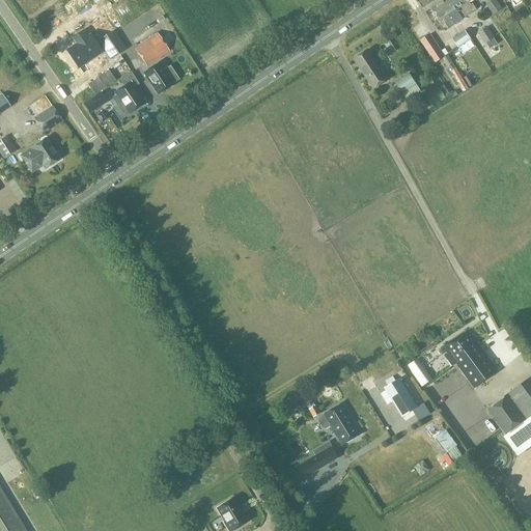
[(122,0),(113,8),(121,17),(134,5),(130,0),(122,0)]
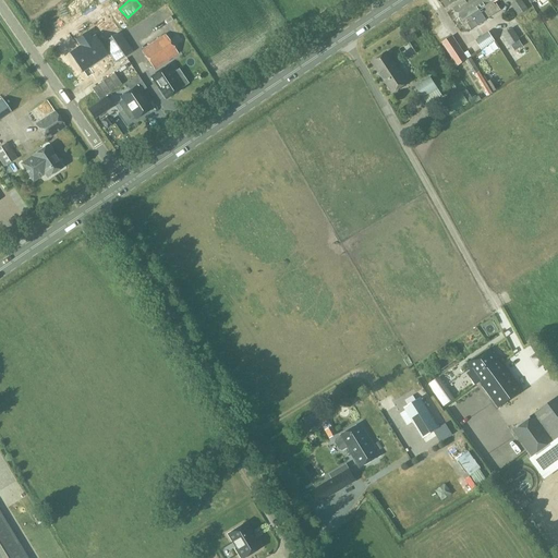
[(480,11),(472,0),(466,0),(462,3),(477,26),(483,23),(480,16),(477,17),(475,14),(480,11)]
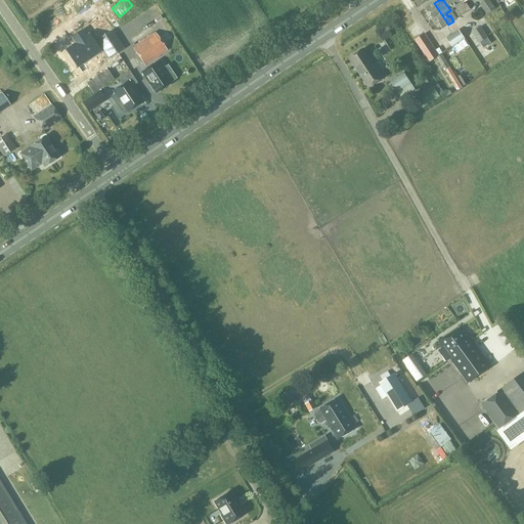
[(455,0),(443,0),(450,10),(455,7),(457,10),(455,11),(460,17),(465,13),(455,0)]
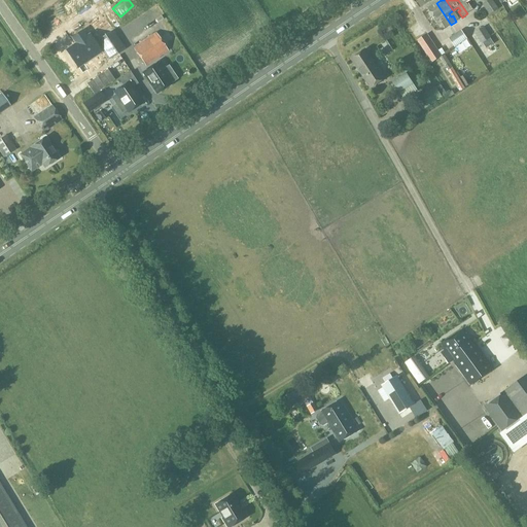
[(458,0),(467,13),(472,10),(469,4),(467,5),(465,2),(468,0),(458,0)]
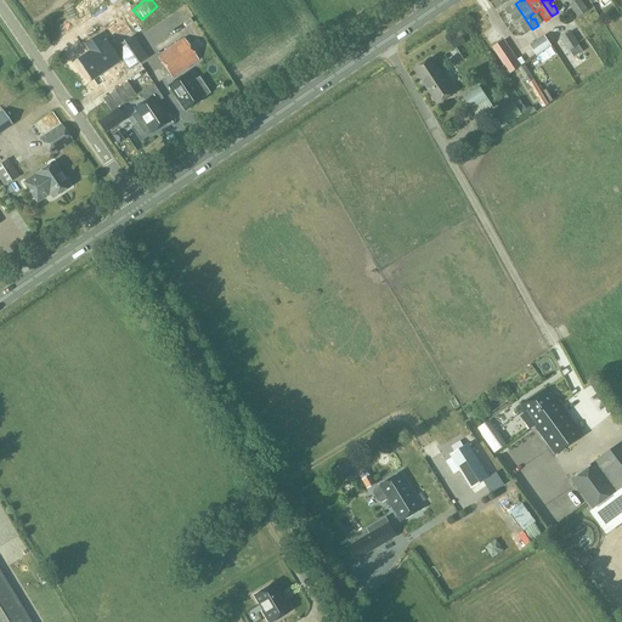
[(582,0),(578,0),(570,6),(578,18),(589,11),(582,0)]
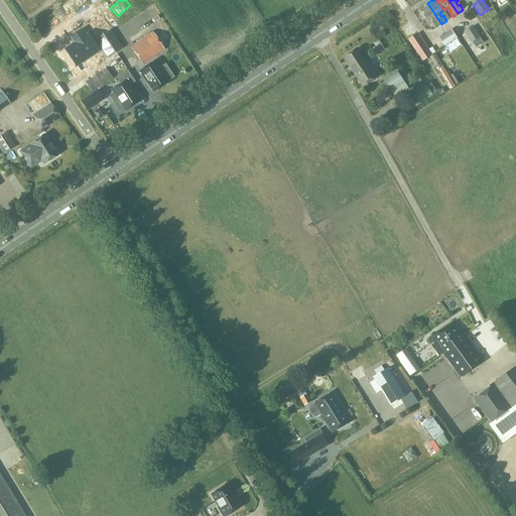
[(441,24),(427,3),(419,9),(427,21),(432,18),(434,21),(432,22),(436,28),(441,24)]
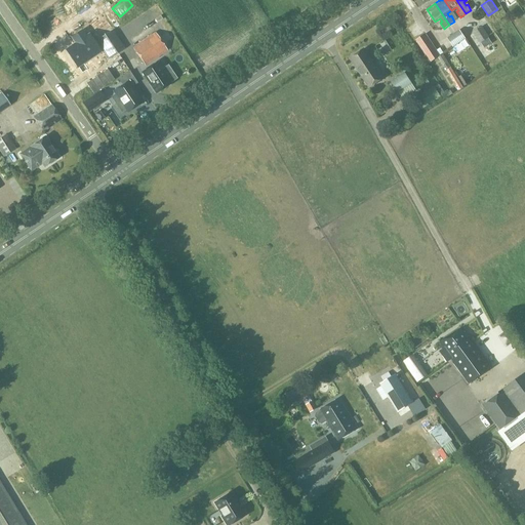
[(512,7),(517,16),(523,13),(518,4),(512,7)]
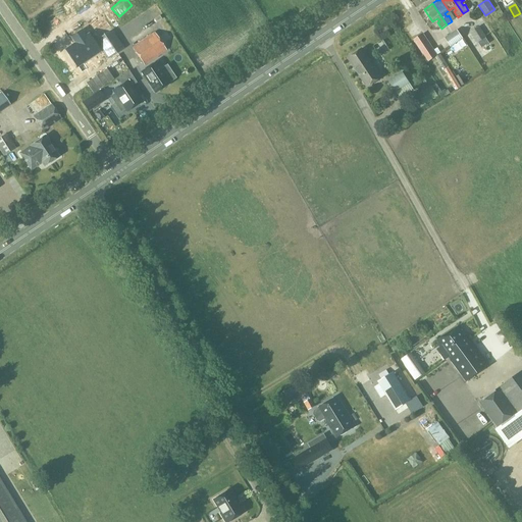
[(471,33),(477,44),(486,38),(480,28),(471,33)]
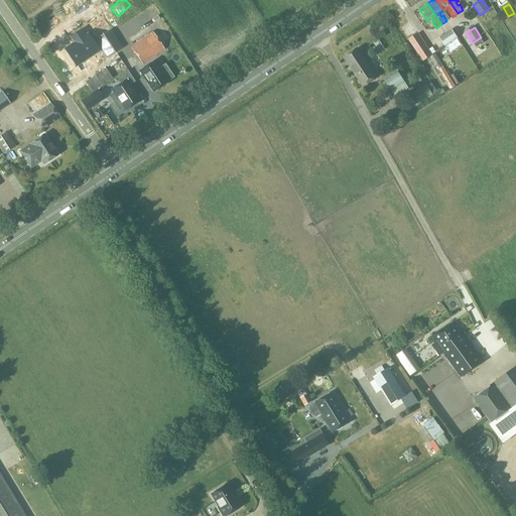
[(445,46),(452,42),(458,38),(452,30),(440,38),(445,46)]
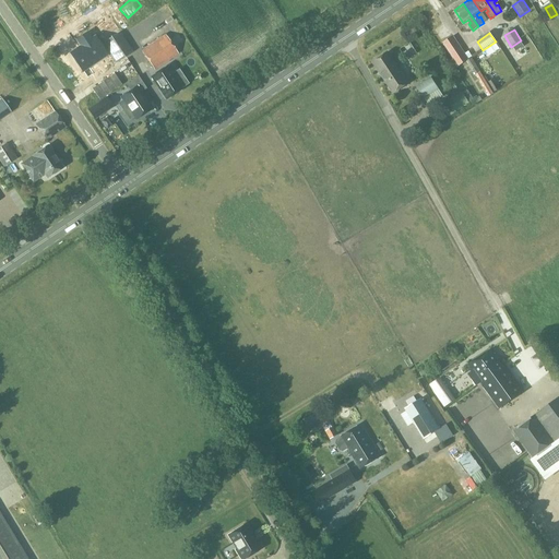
[(120,34),(103,45),(116,63),(133,52),(120,34)]
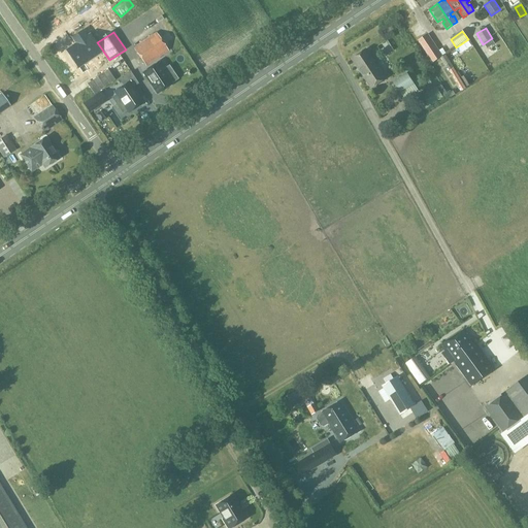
[(169,52),(157,33),(137,46),(134,48),(146,67),(169,52)]
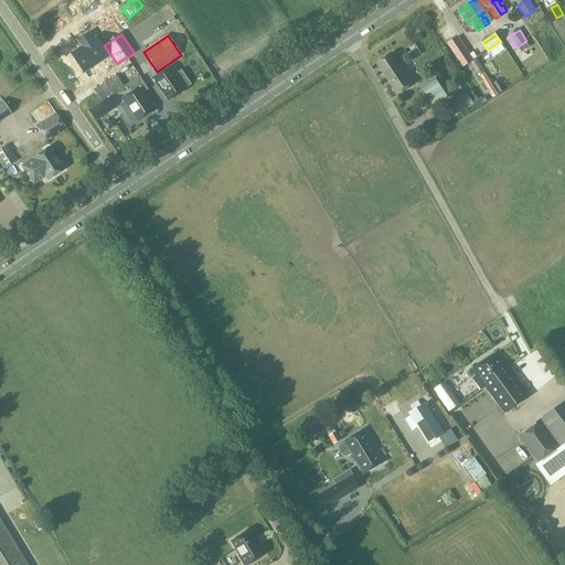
[(458,36),(448,43),(459,61),(464,67),(473,61),(469,54),(458,36)]
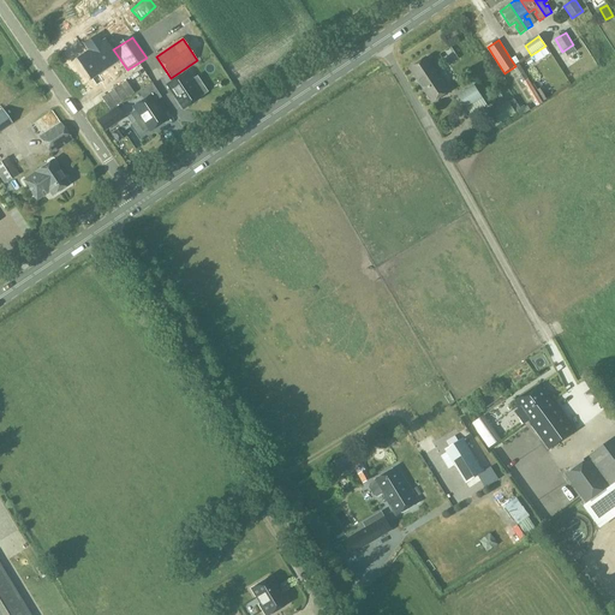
[(101,45),(78,61),(91,81),(97,88),(103,83),(99,76),(118,63),(111,52),(107,54),(101,45)]
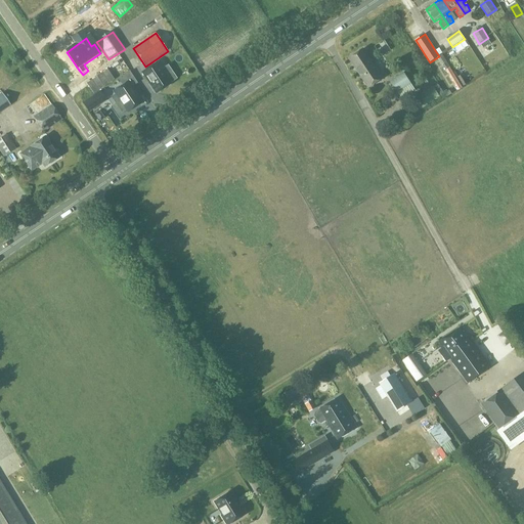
[(367,86),(383,76),(382,74),(380,75),(363,50),(350,59),(367,86)]
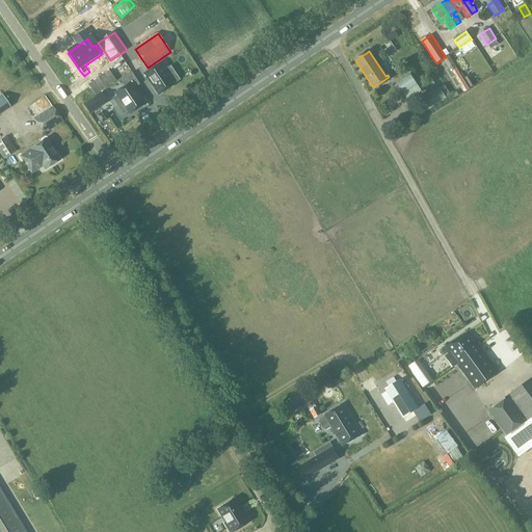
[(174,85),(159,63),(144,74),(159,95),(174,85)]
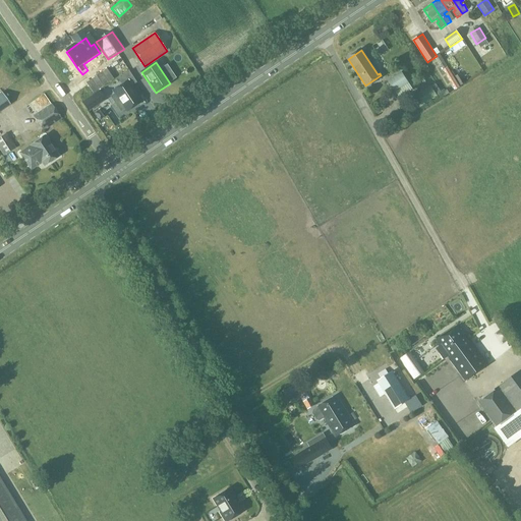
[(444,70),(457,91),(461,88),(448,68),(444,70)]
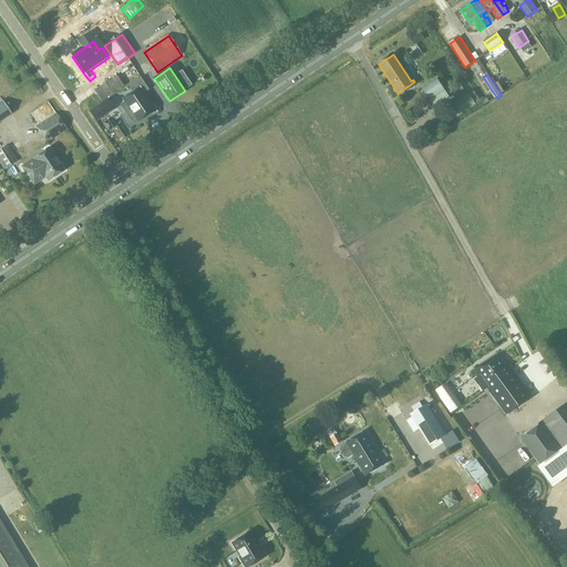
[(423,88),(436,109),(451,100),(437,79),(423,88)]
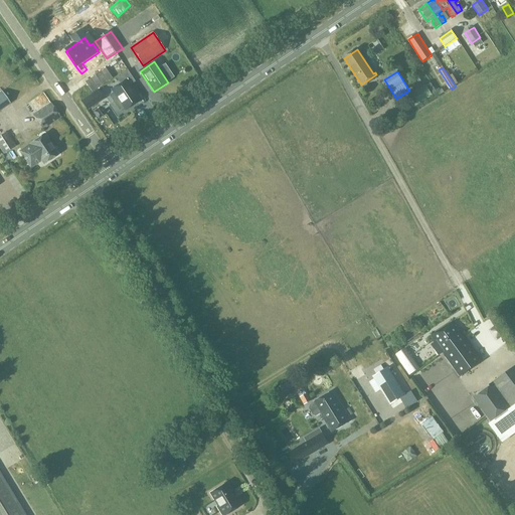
[(121,83),(112,91),(118,100),(114,102),(120,111),(124,108),(126,111),(140,102),(129,86),(134,82),(128,72),(117,78),(121,83)]
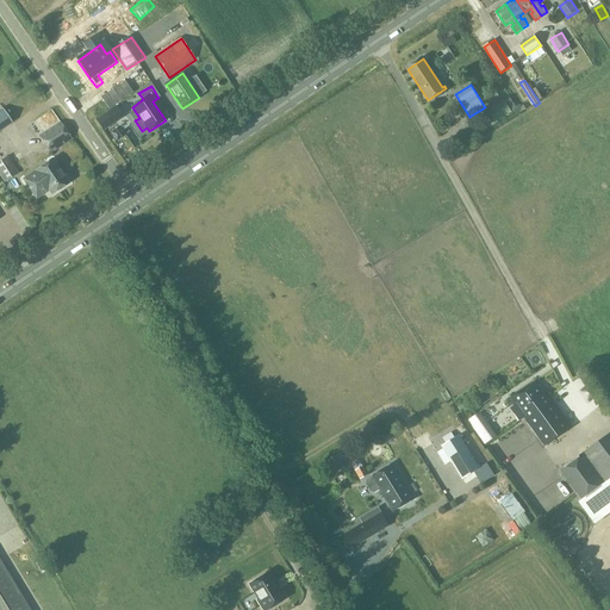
[(540,101),(545,98),(539,87),(533,91),(540,101)]
